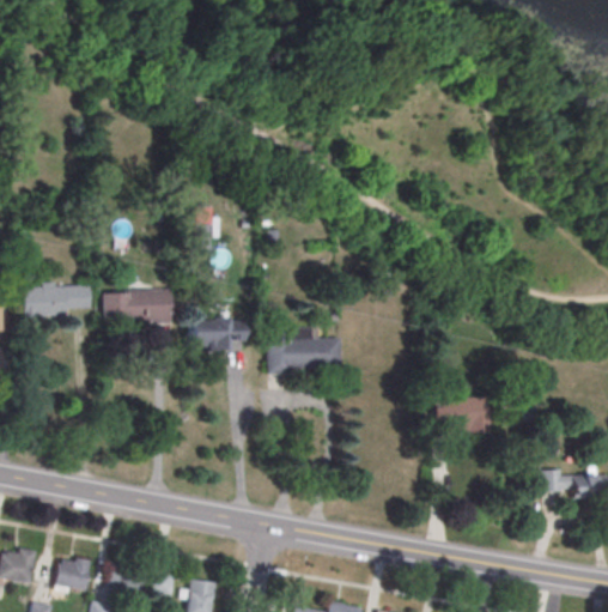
[(195,223),(195,249),(212,249),(212,223),(195,223)]
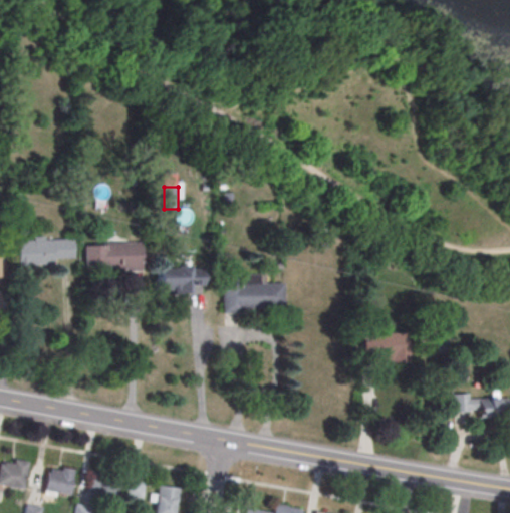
[(20,241),(36,240),(36,237),(47,237),(47,240),(76,239),(76,258),(66,258),(56,258),(56,265),(20,266),(20,241)]
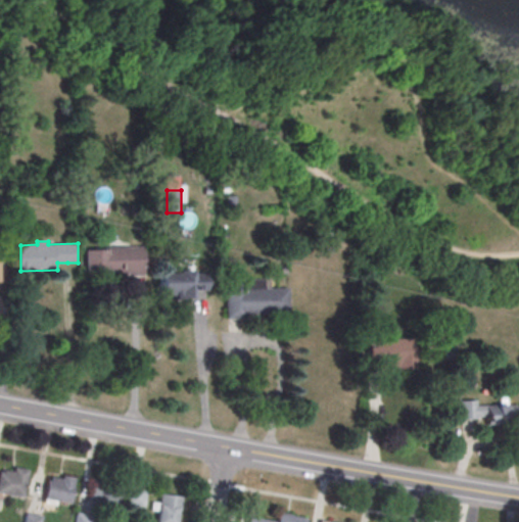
[(147,246),(148,276),(139,276),(131,276),(131,274),(107,275),(107,270),(89,270),(88,250),(107,249),(107,247),(147,246)]
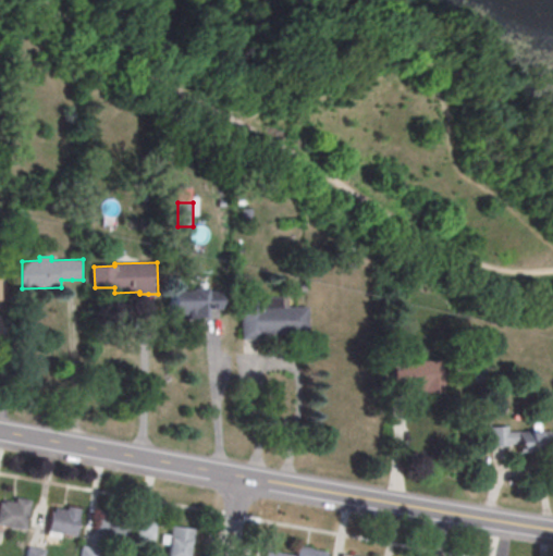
[(171,292),(172,320),(197,319),(197,318),(208,318),(208,309),(216,309),(223,309),(223,292),(208,292),(208,288),(193,289),(193,292),(171,292)]
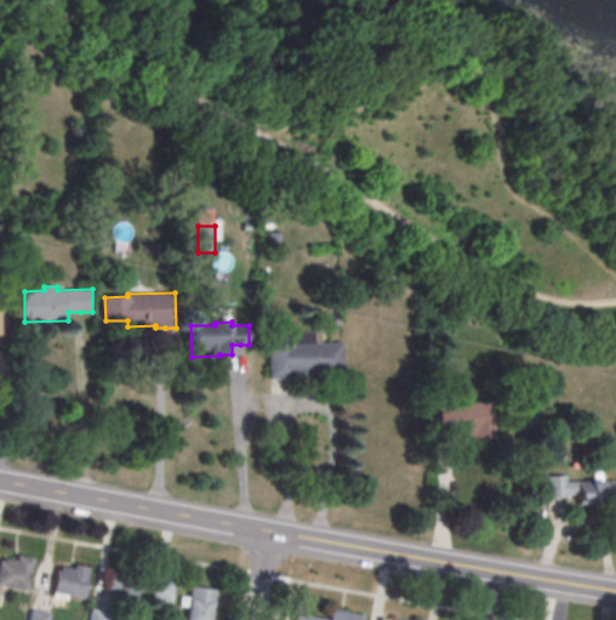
[(347,342),(347,371),(296,373),(296,377),(284,379),(273,379),(272,337),(284,337),(284,331),(318,330),(319,342),(347,342)]
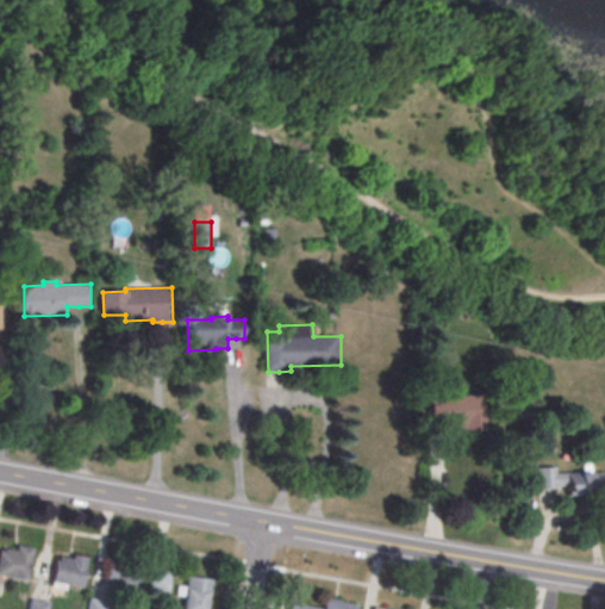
[(432,397),(487,396),(487,418),(490,418),(490,432),(467,432),(467,429),(455,429),(455,433),(441,434),(434,434),(432,397)]
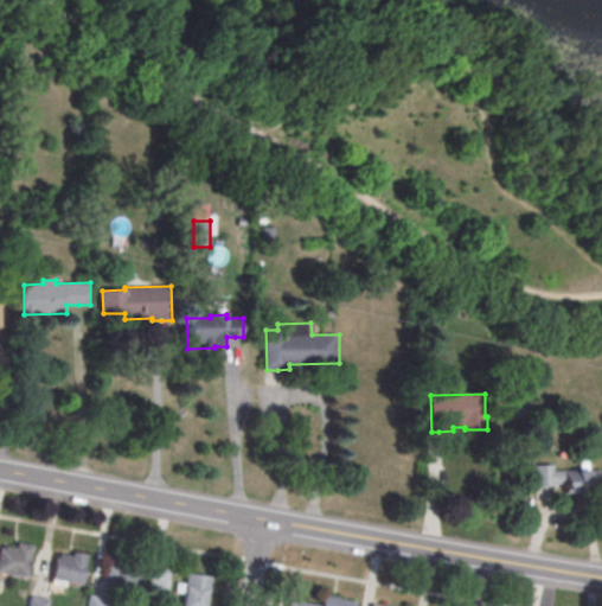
[(536,466),(556,466),(556,472),(601,470),(601,492),(569,493),(569,485),(557,485),(557,488),(548,488),(536,488),(536,466)]
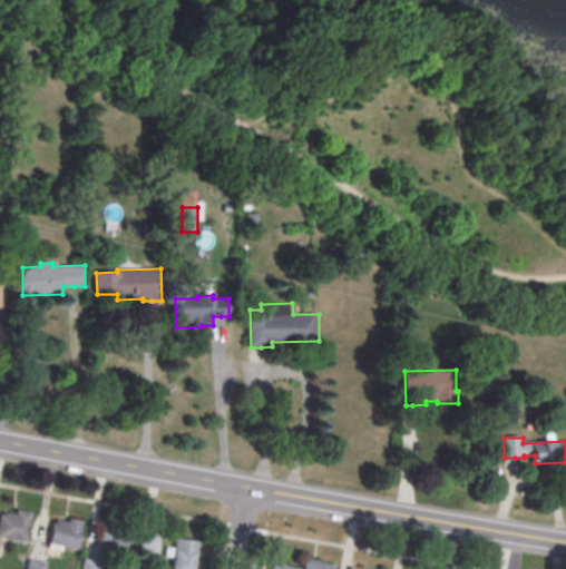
[(33,513),(28,542),(0,537),(0,526),(2,514),(6,516),(6,513),(18,516),(18,510),(33,513)]
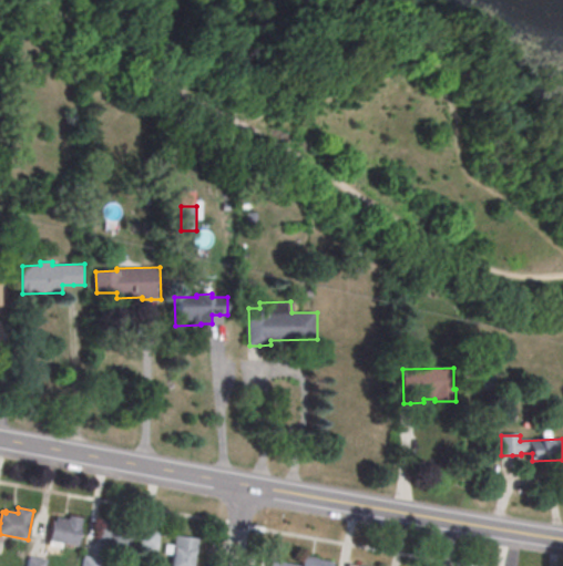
[(83,518),(79,546),(51,542),(54,521),(57,522),(58,517),(69,520),(70,516),(83,518)]
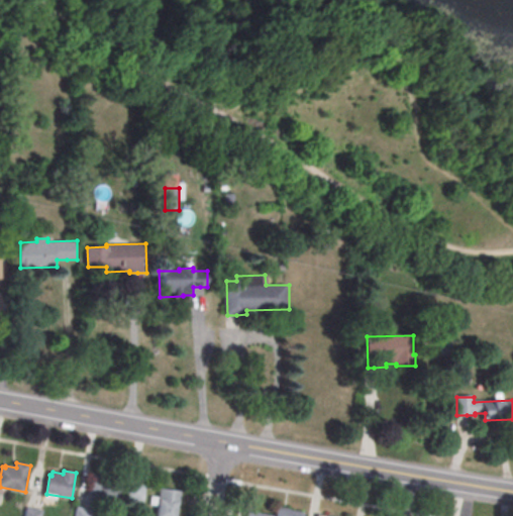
[(93,475),(125,480),(122,499),(90,494),(93,475)]
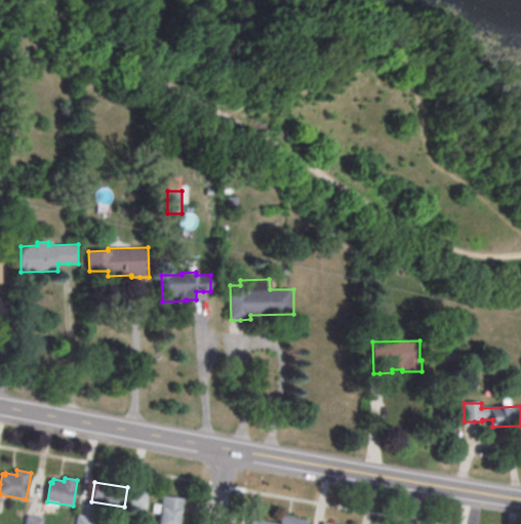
[(134,489),(149,491),(146,510),(131,507),(134,489)]
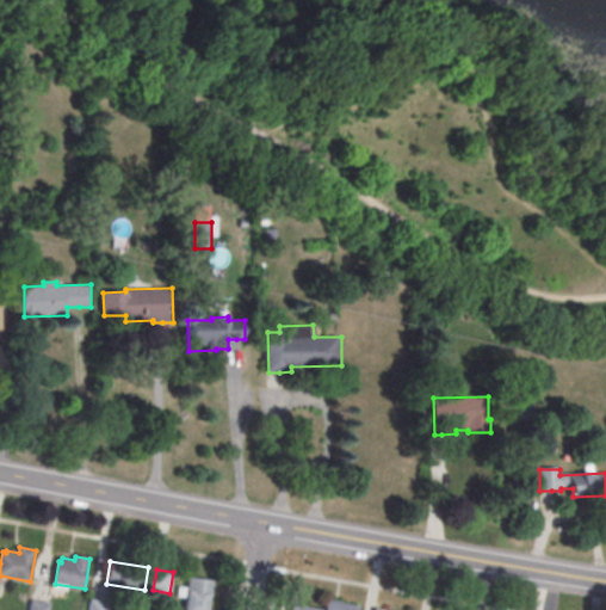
[(180,597),(189,597),(187,609),(211,609),(215,578),(190,575),(189,585),(181,585),(180,597)]
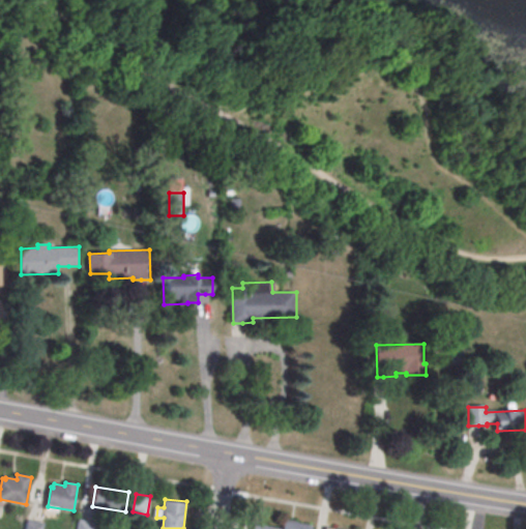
[(312,528),(314,523),(285,518),(283,527),(255,522),(254,528),(312,528)]
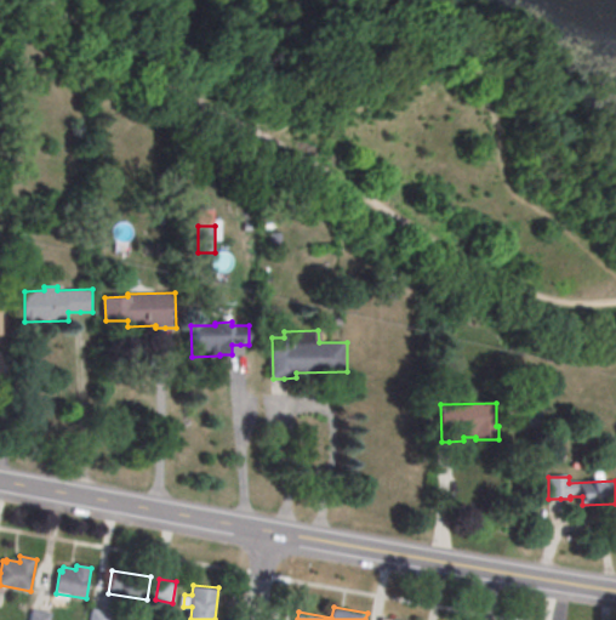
[(115,619),(118,610),(92,608),(91,619),(115,619)]
